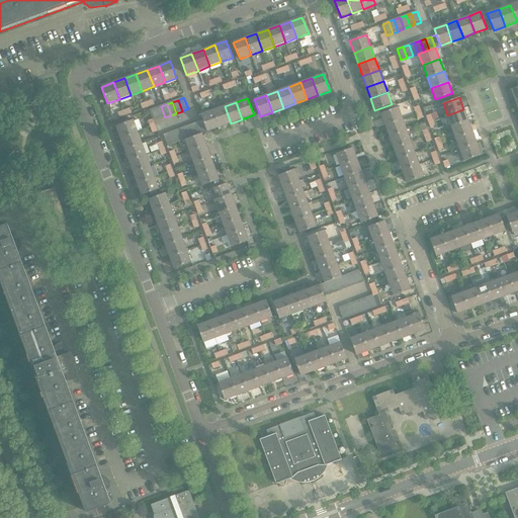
[(165,117),(161,106),(155,108),(160,119),(165,117)]
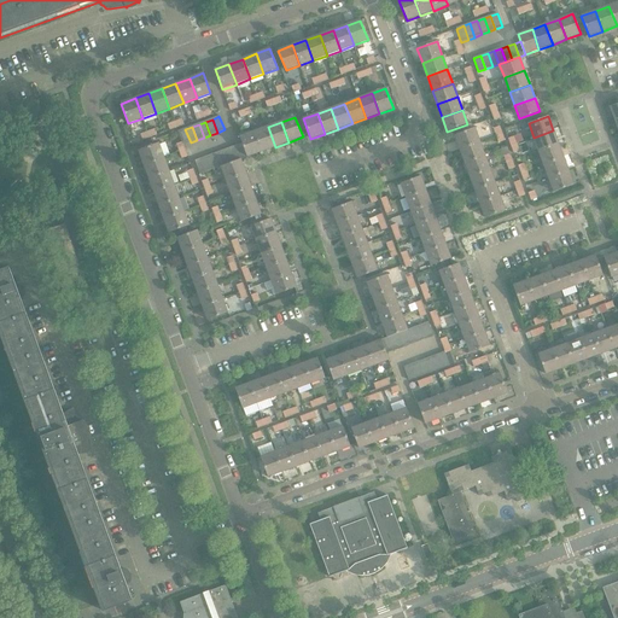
[(268,127),(254,132),(262,152),(275,147),(268,127)]
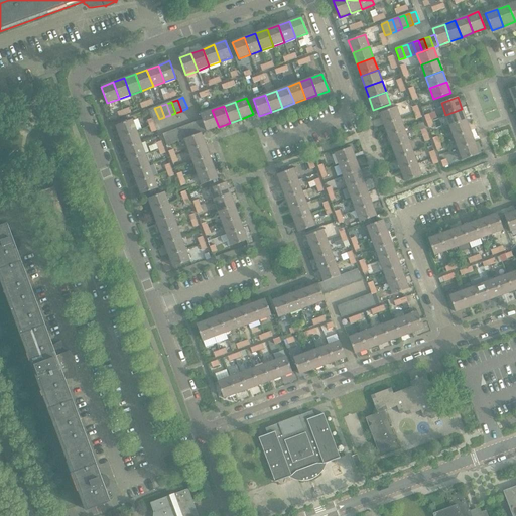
[(384,125),(400,119),(396,107),(379,113),(384,125)]
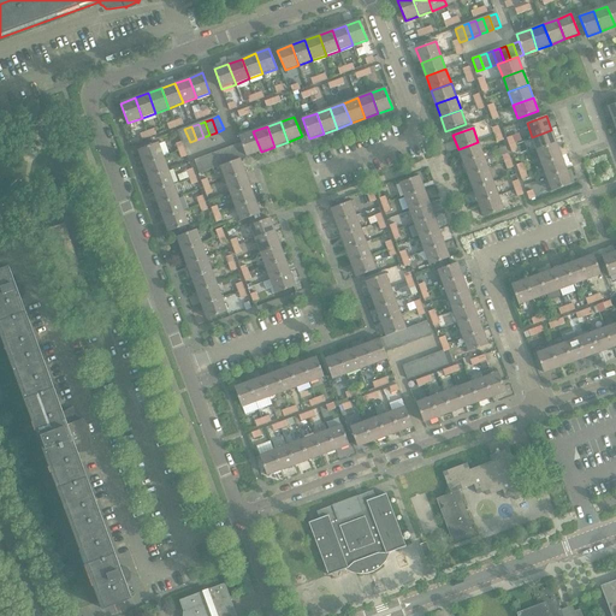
[(184,129),(178,131),(183,142),(183,144),(190,142),(184,129)]
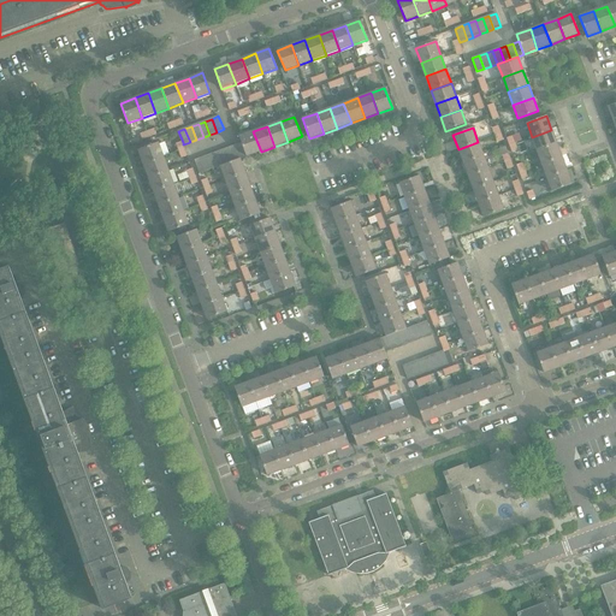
[(556,143),(551,130),(532,137),(537,150),(556,143)]
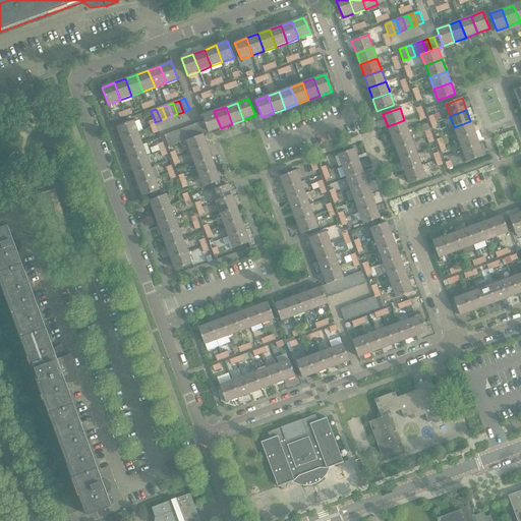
[(221,128),(214,111),(203,116),(204,121),(209,132),(221,128)]
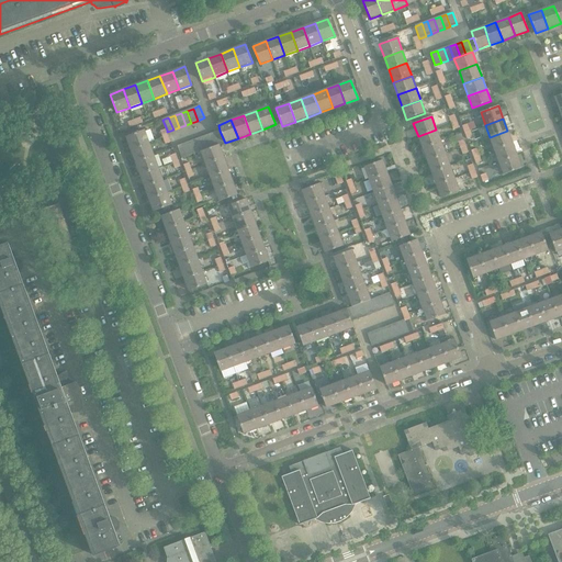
[(441,142),(436,130),(418,136),(423,148),(441,142)]
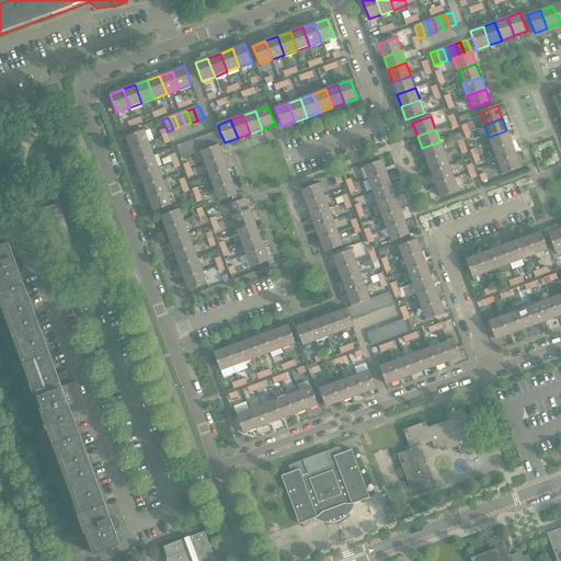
[(130,149),(148,142),(144,130),(126,137),(130,149)]
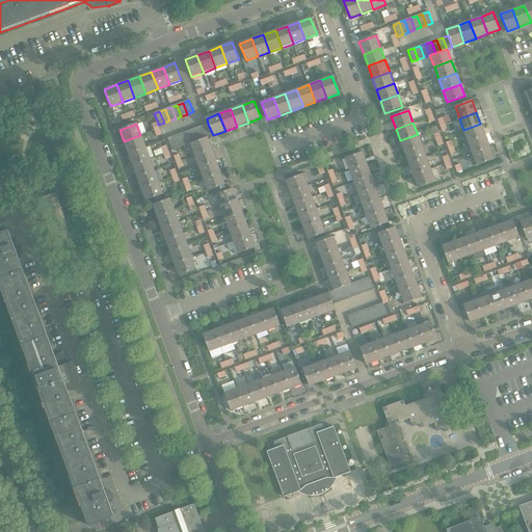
[(207,137),(208,137),(213,135),(208,124),(203,126),(207,137)]
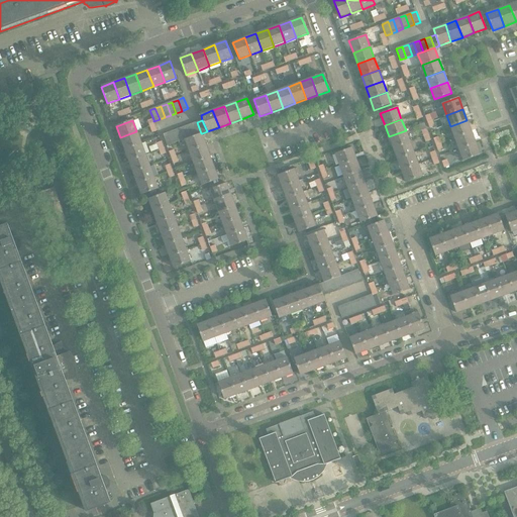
[(450,126),(454,137),(472,131),(467,120),(450,126)]
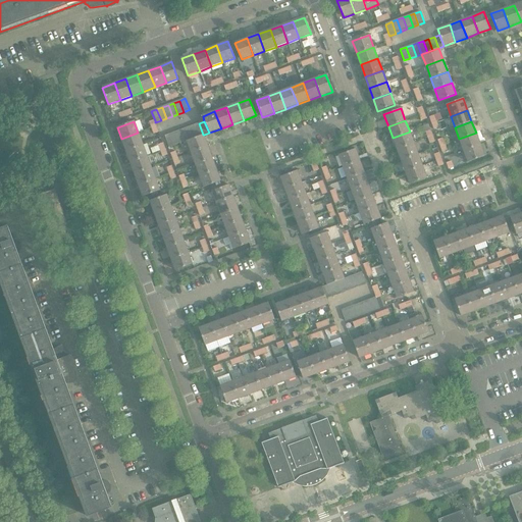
[(203,135),(199,123),(194,125),(198,137),(203,135)]
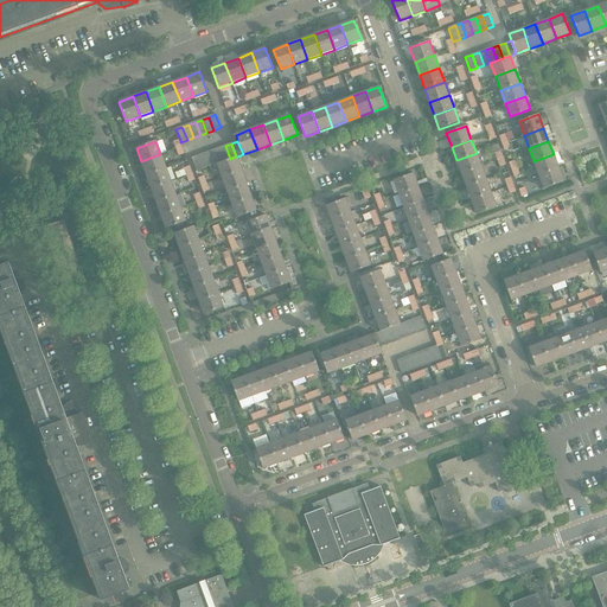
[(225,146),(218,148),(223,161),(230,159),(225,146)]
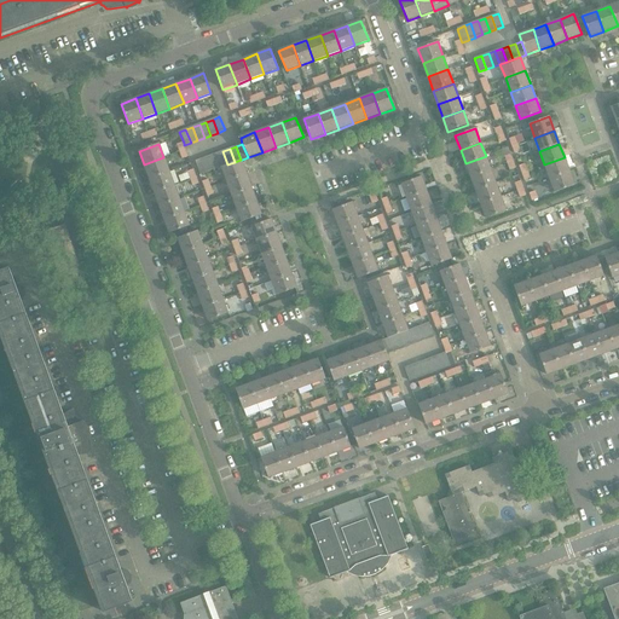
[(227,165),(223,151),(215,154),(221,167),(227,165)]
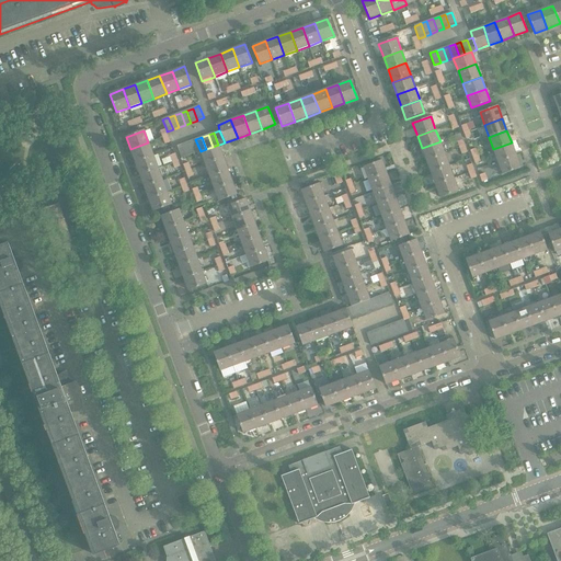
[(195,139),(190,141),(194,153),(201,151),(195,139)]
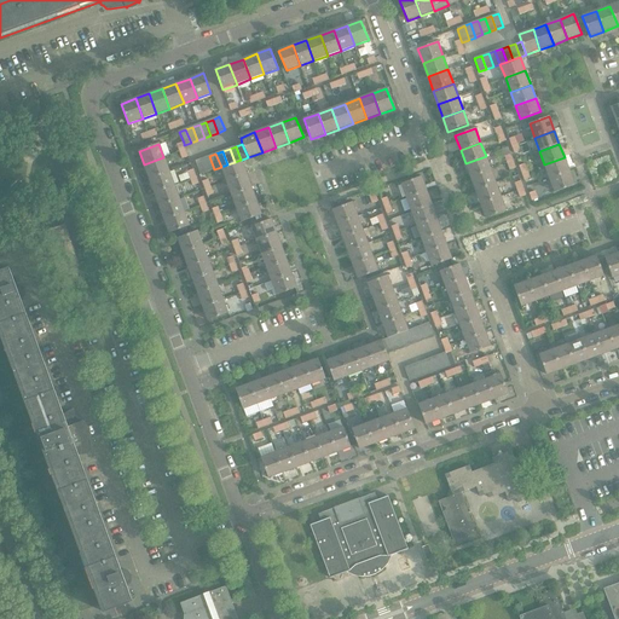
[(214,169),(209,156),(202,158),(207,172),(214,169)]
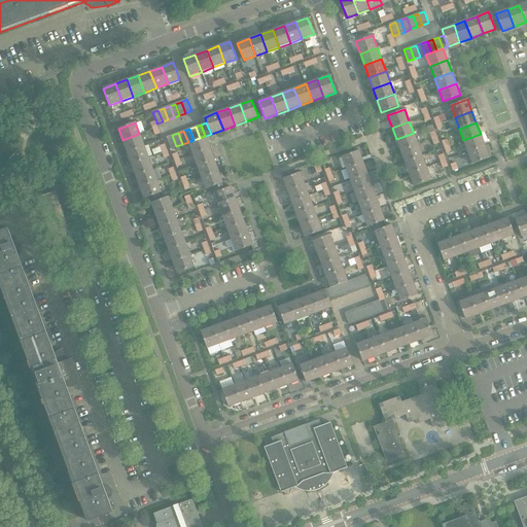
[(396,139),(400,150),(418,144),(414,133),(396,139)]
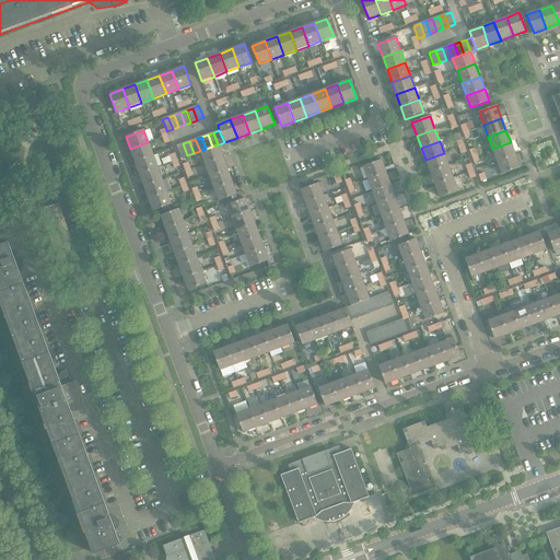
[(153,155),(148,142),(130,149),(135,162),(153,155)]
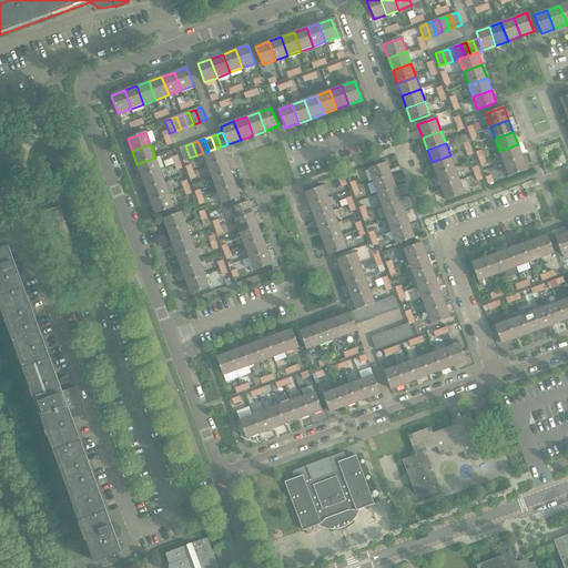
[(499,151),(504,164),(523,158),(518,144),(499,151)]
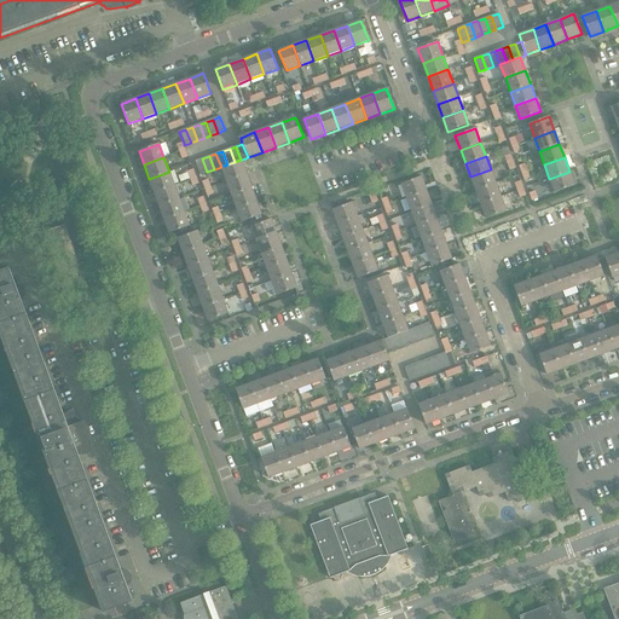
[(202,158),(195,161),(201,175),(207,172),(202,158)]
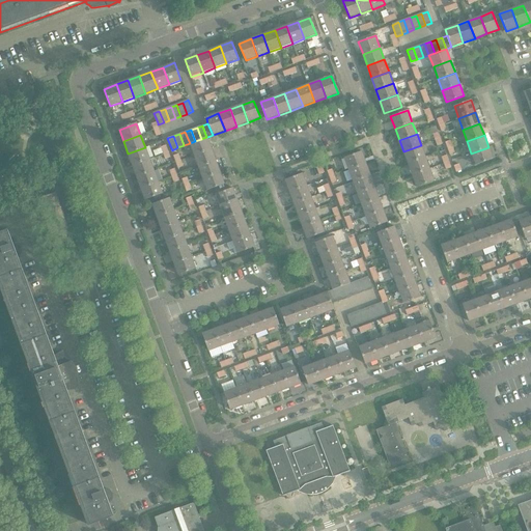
[(194,156),(212,148),(207,137),(206,137),(201,139),(195,141),(190,143),(194,156)]
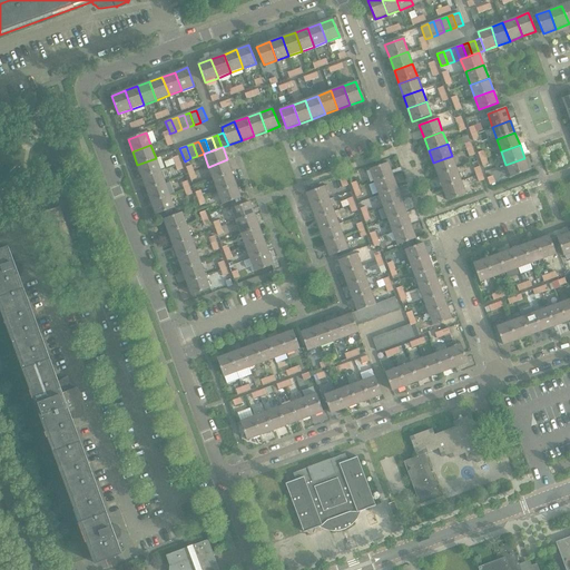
[(457,168),(452,156),(433,163),(438,175),(457,168)]
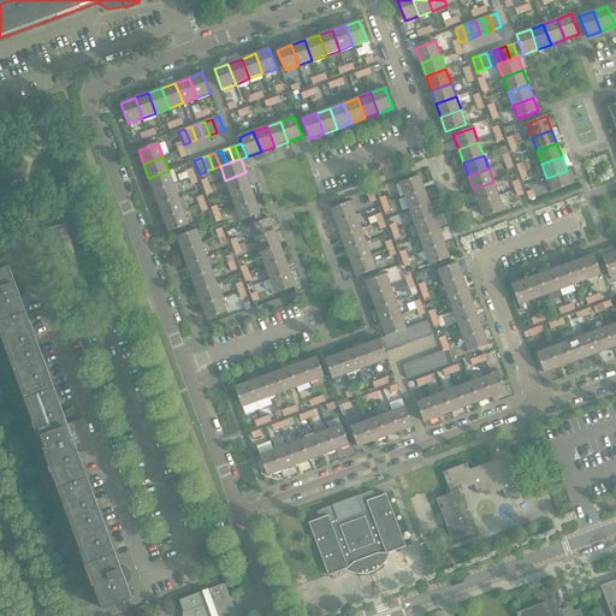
[(148,178),(154,191),(173,184),(169,171),(148,178)]
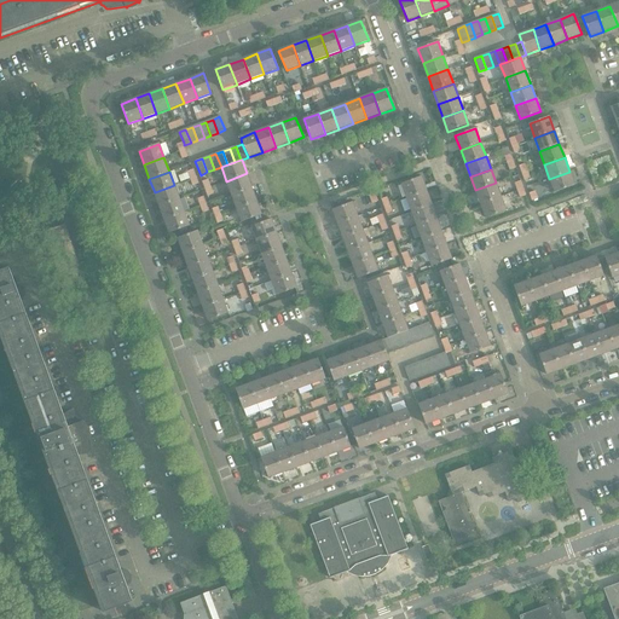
[(570,172),(549,179),(555,192),(574,185),(570,172)]
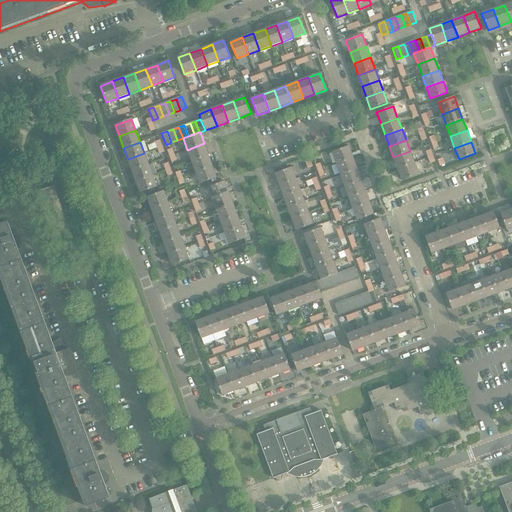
[(208,155),(204,143),(187,150),(191,161),(208,155)]
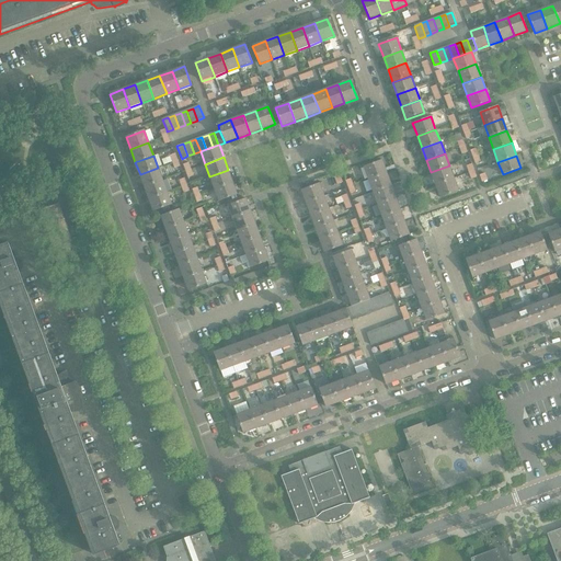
[(368,180),(387,173),(381,160),(364,167),(368,180)]
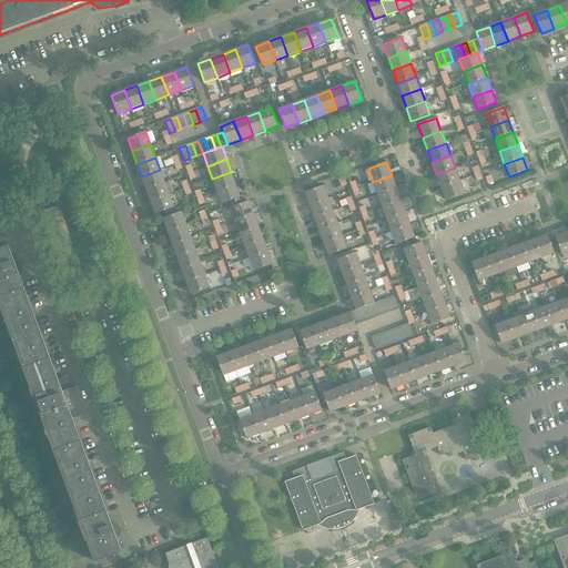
[(436,174),(440,188),(459,181),(455,168),(436,174)]
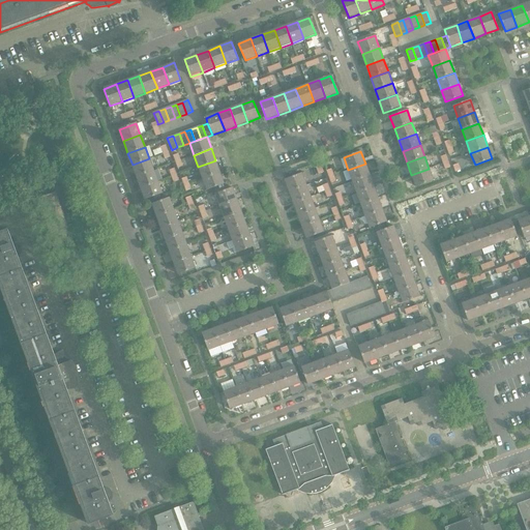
[(153,170),(149,158),(133,165),(137,176),(153,170)]
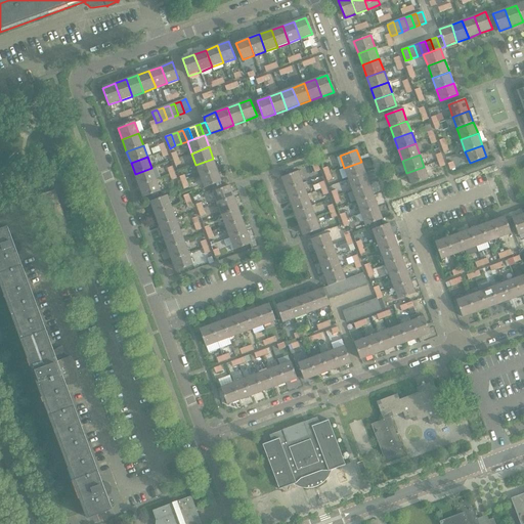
[(217,170),(213,159),(195,165),(200,176),(217,170)]
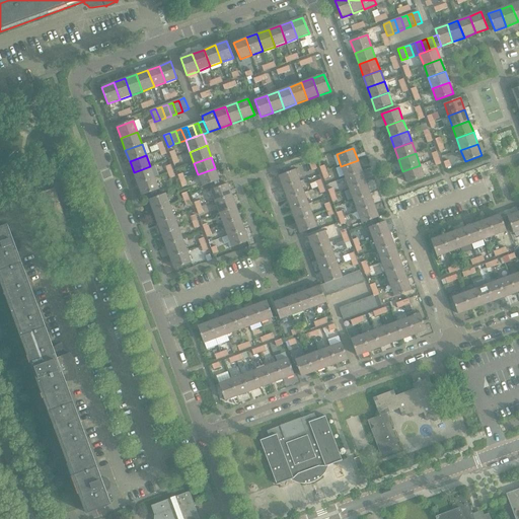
[(341,166),(345,177),(362,171),(358,160),(341,166)]
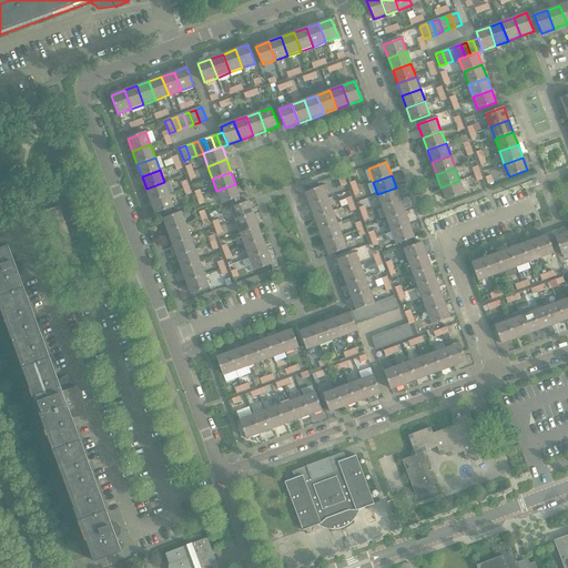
[(459,181),(440,188),(446,200),(464,193),(459,181)]
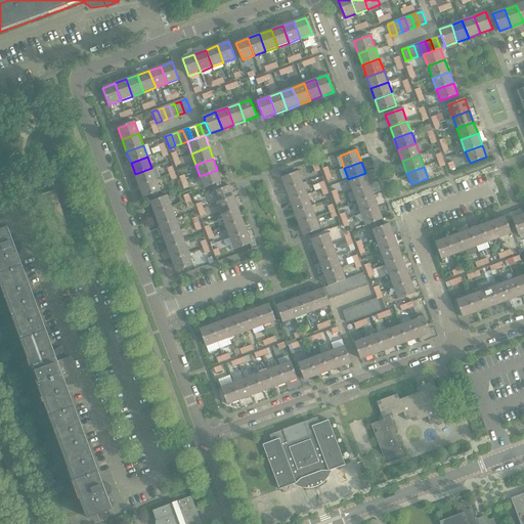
[(135,174),(139,185),(156,179),(151,168),(135,174)]
